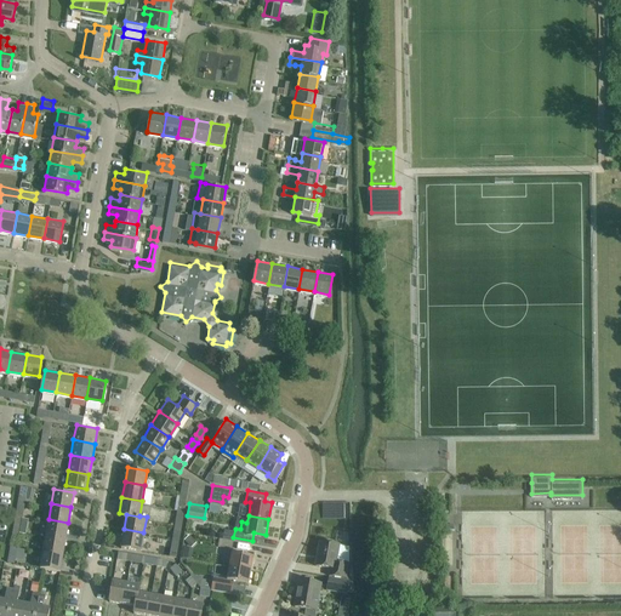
[(46,534),(66,537),(68,523),(49,519),(46,534)]
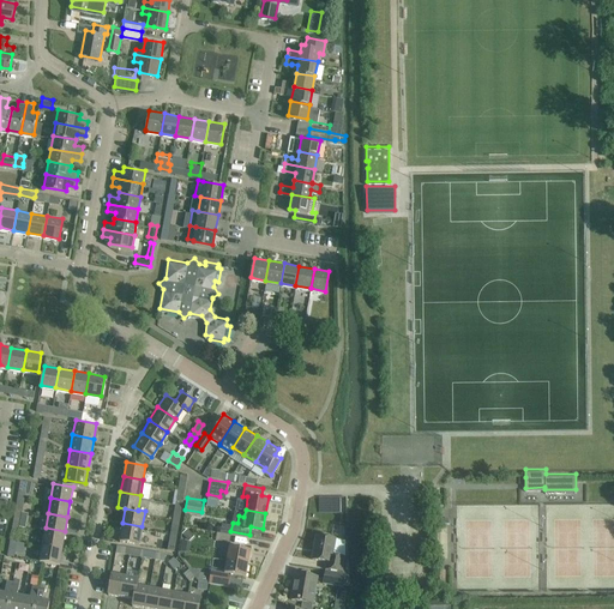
[(139,542),(142,526),(122,523),(120,538),(139,542)]
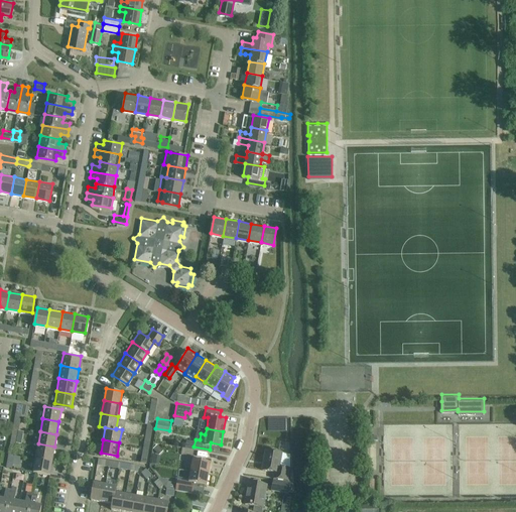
[(158,452),(163,448),(157,441),(153,445),(158,452)]
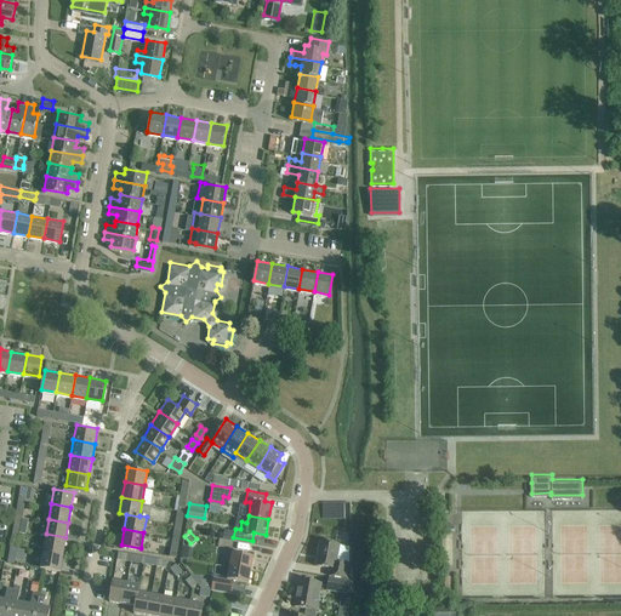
[(43,549),(63,553),(66,537),(46,534),(43,549)]
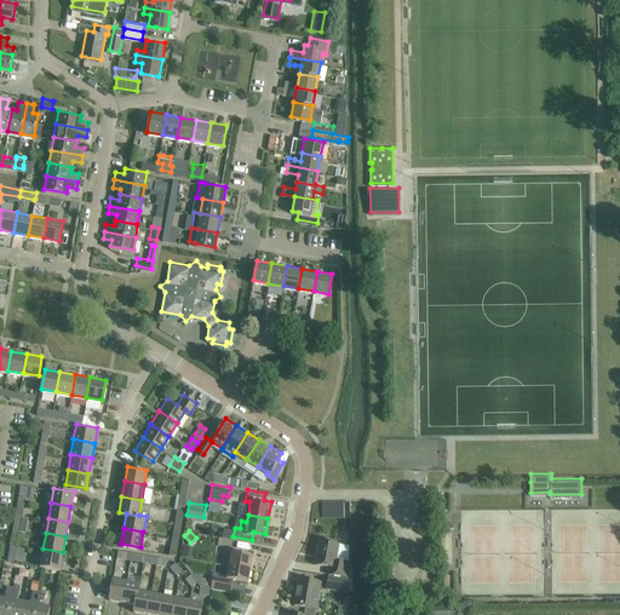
[(231,544),(233,536),(219,534),(218,541),(231,544)]
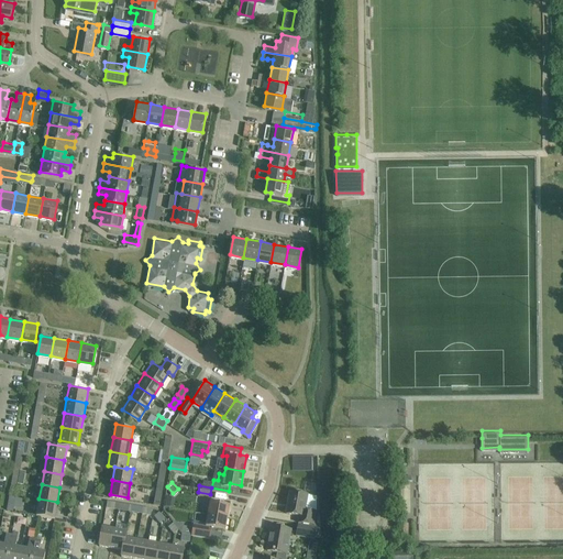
[(305,506),(307,491),(290,489),(288,499),(289,500),(288,510),(286,510),(299,512),(298,518),(316,522),(318,508),(305,506)]
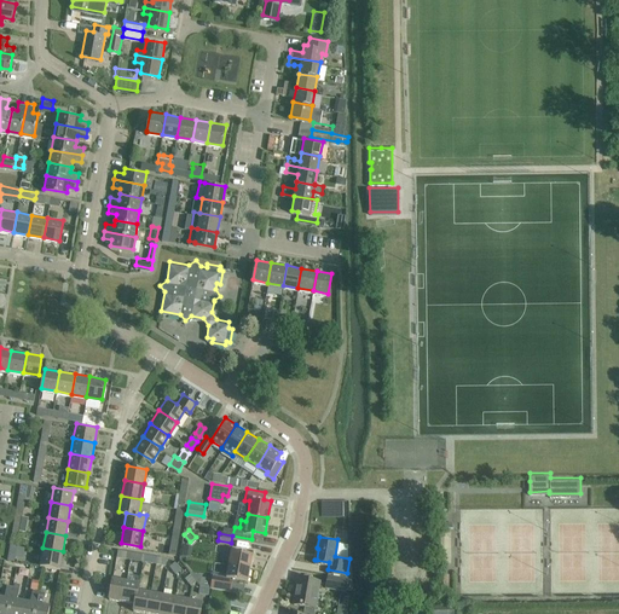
[(183,540),(181,552),(191,554),(192,543),(183,540)]
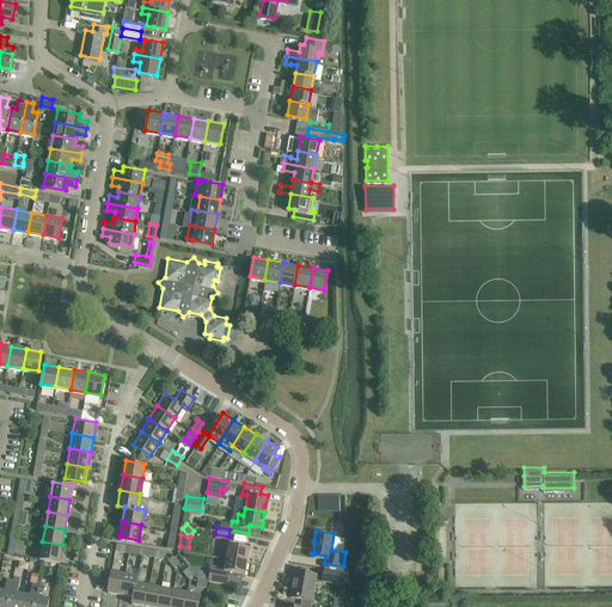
[(40,557),(60,559),(62,545),(42,541),(40,557)]
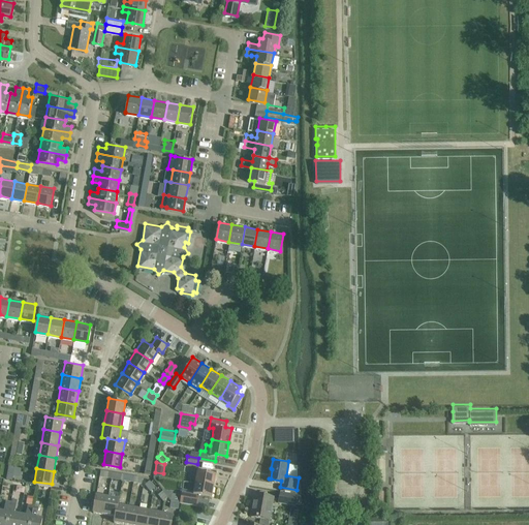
[(216,471),(206,470),(197,468),(195,480),(214,483),(216,471)]
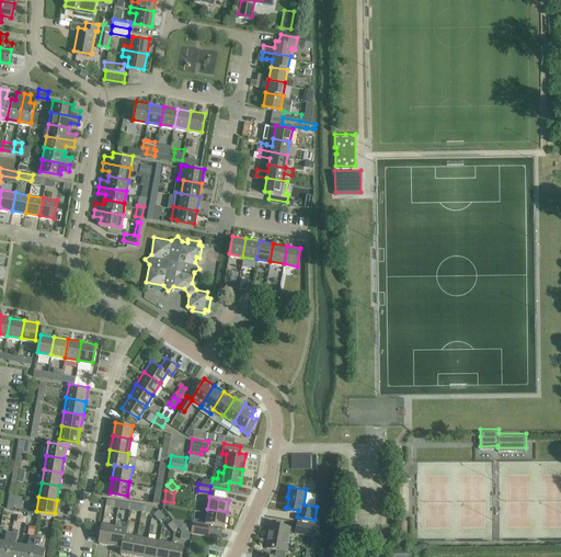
[(163,514),(158,507),(153,511),(159,518),(163,514)]
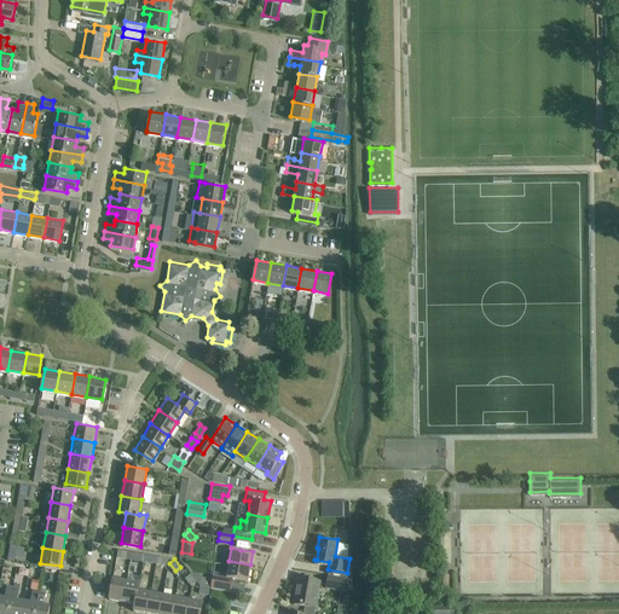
[(212,584),(212,585),(224,588),(231,589),(232,575),(236,575),(246,578),(248,578),(250,565),(229,561),(229,562),(226,572),(226,574),(214,572),(213,575),(212,584)]
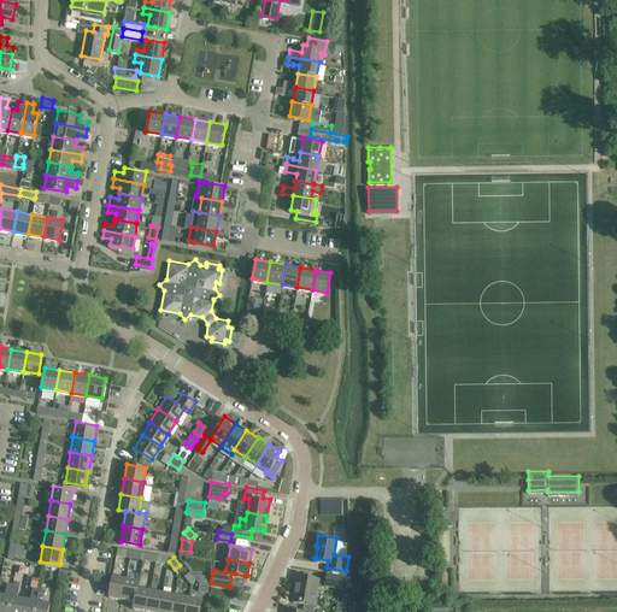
[(189,569),(184,572),(191,581),(195,576),(189,569)]
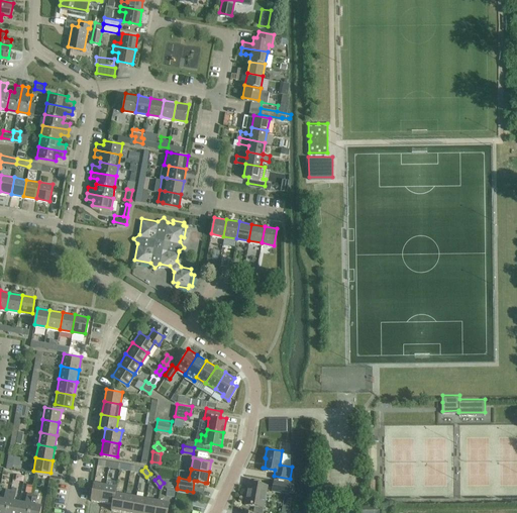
[(289,481),(289,482),(274,479),(273,489),(288,492),(288,491),(295,492),(294,482),(289,481)]
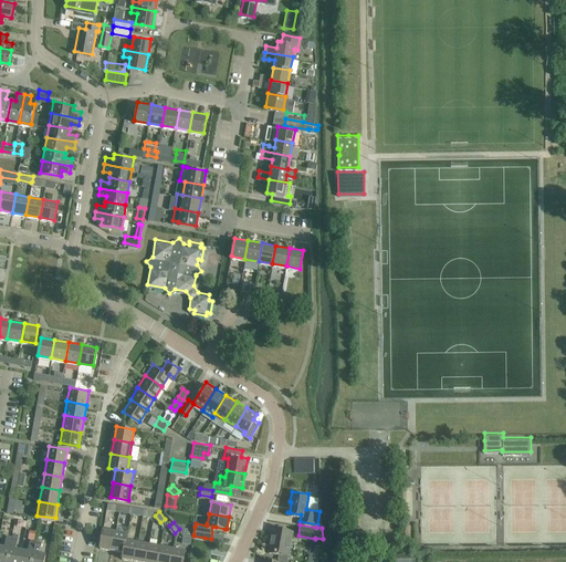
[(269,550),(280,552),(287,553),(293,530),(284,528),(273,526),(269,550)]
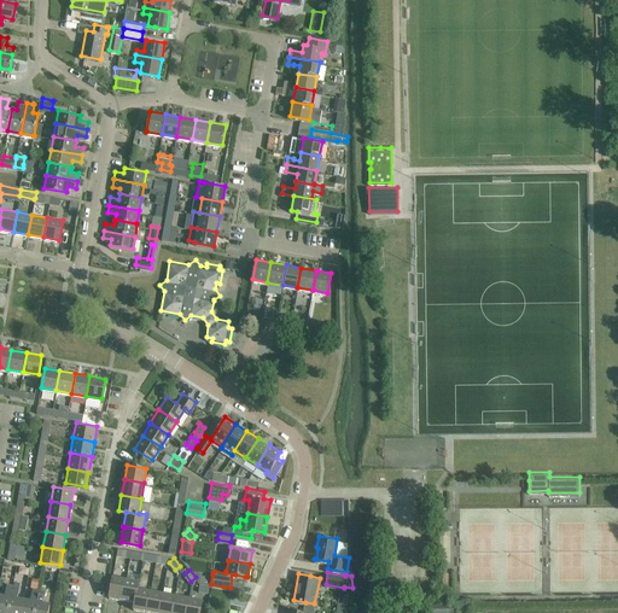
[(109,594),(109,595),(122,597),(126,577),(112,574),(111,581),(109,581),(106,593),(109,594)]
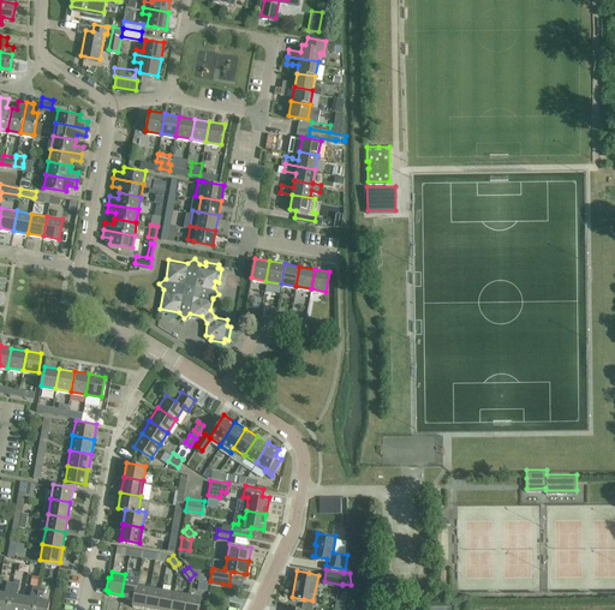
[(21,609),(34,609),(39,584),(40,574),(34,573),(31,582),(33,584),(30,594),(24,593),(21,609)]
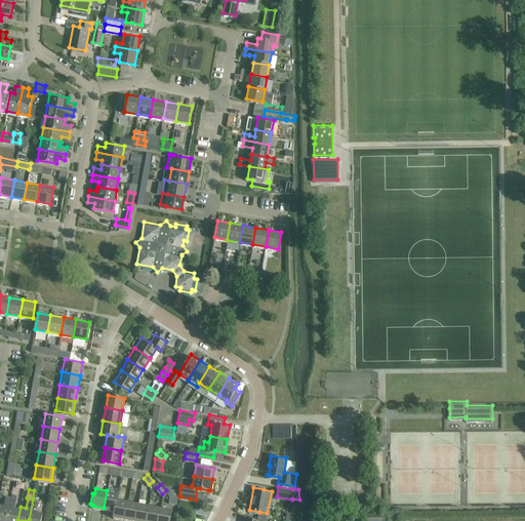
[(118,492),(107,490),(104,508),(114,510),(116,498),(118,492)]
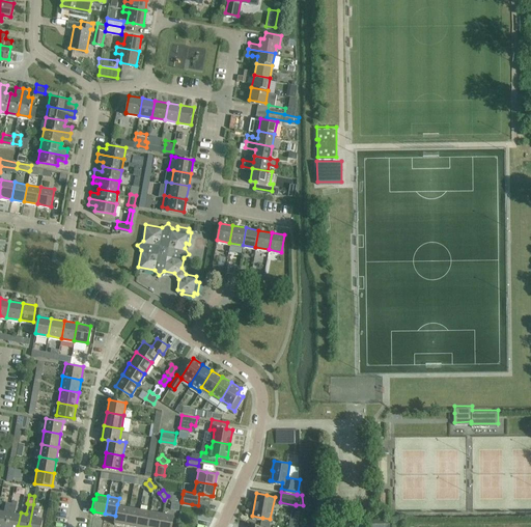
[(0,526),(6,526),(11,500),(6,499),(4,509),(0,508),(0,526)]
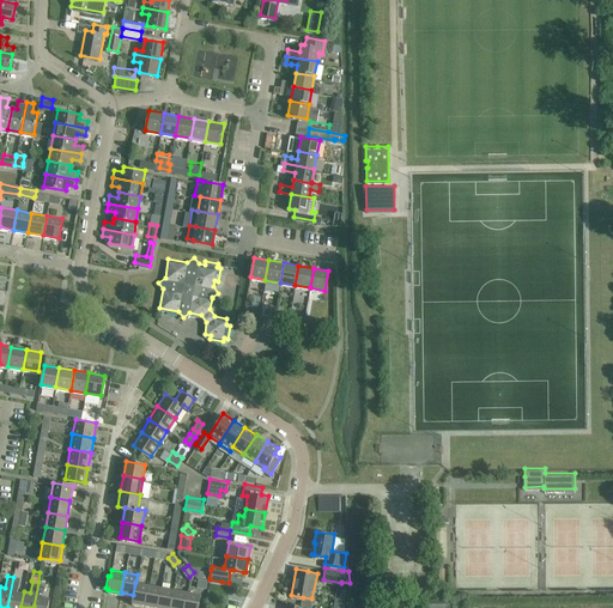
[(7,607),(20,607),(24,591),(17,590),(19,578),(13,577),(7,607)]
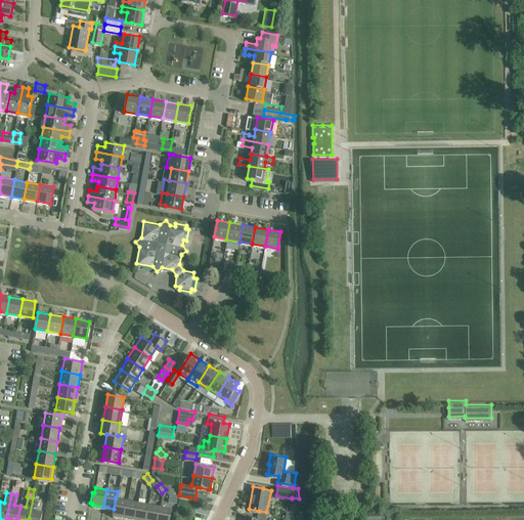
[(38,499),(33,497),(29,519),(40,519),(42,511),(36,510),(38,499)]
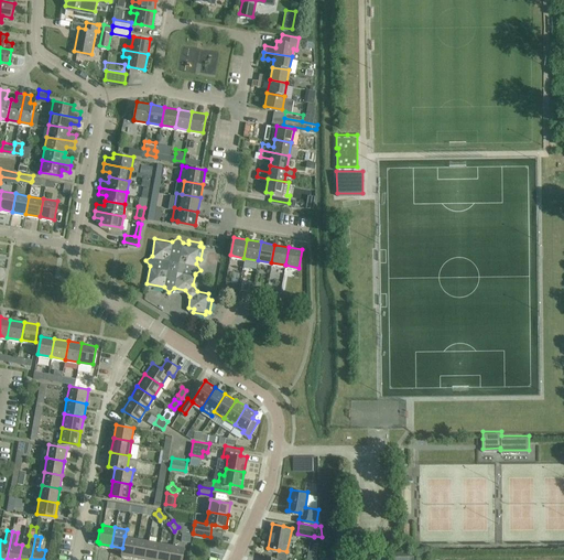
[(121,555),(133,557),(137,538),(125,536),(122,548),(121,555)]
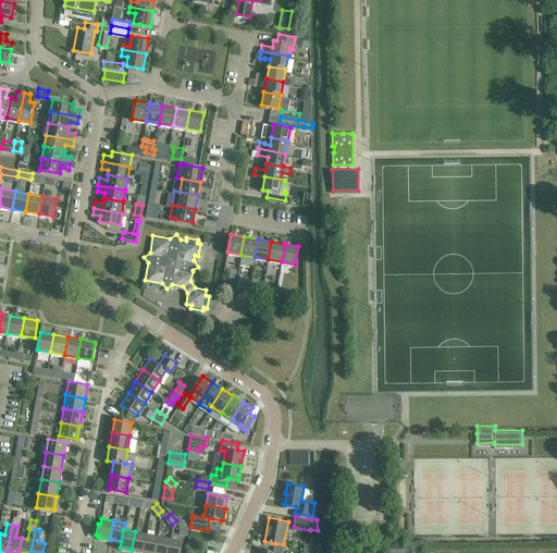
[(132,550),(144,552),(147,533),(135,531),(132,550)]
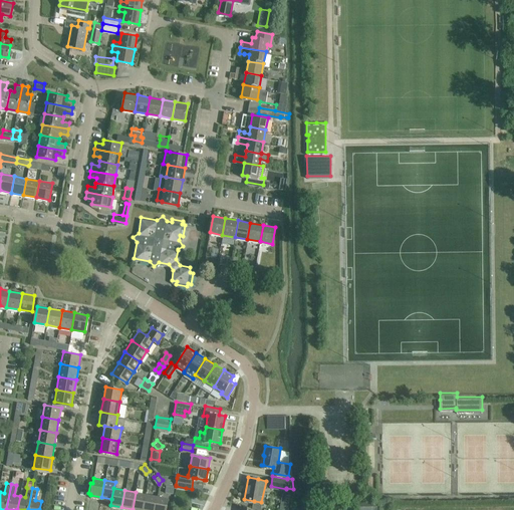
[(143,509),(147,494),(136,492),(133,509),(140,509),(143,509)]
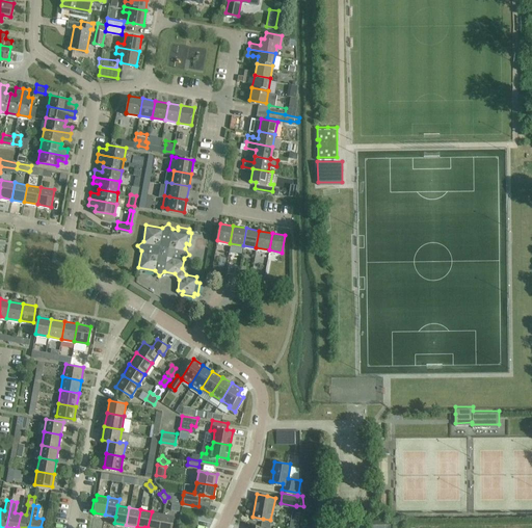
[(148,527),(159,527),(162,513),(152,511),(148,527)]
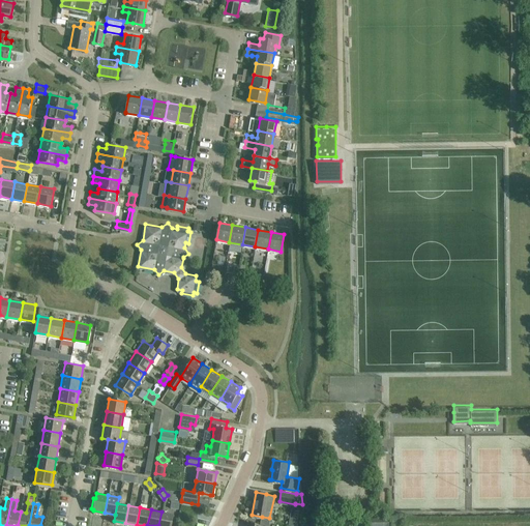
[(162,512),(158,525),(170,525),(173,514),(162,512)]
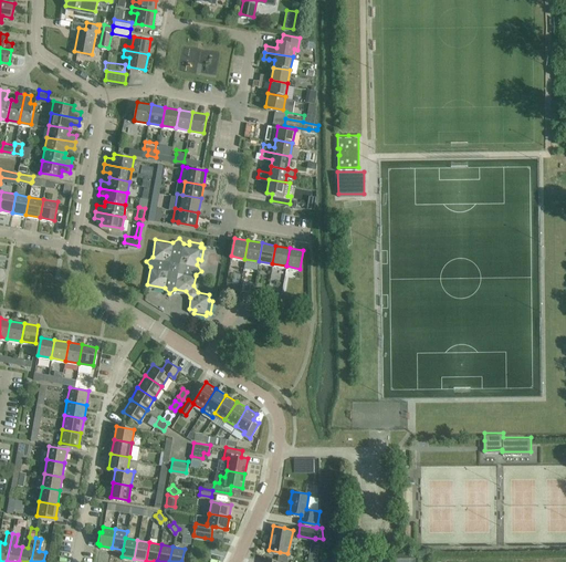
[(415,561),(416,550),(395,550),(394,561),(415,561)]
